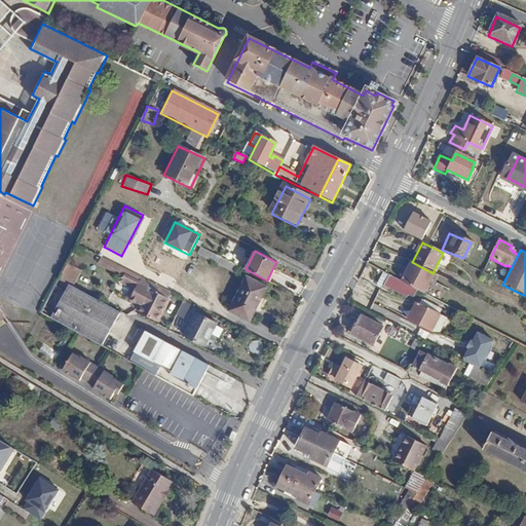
[(152,320),(166,293),(102,258),(97,264),(135,285),(126,301),(138,307),(136,310),(152,320)]
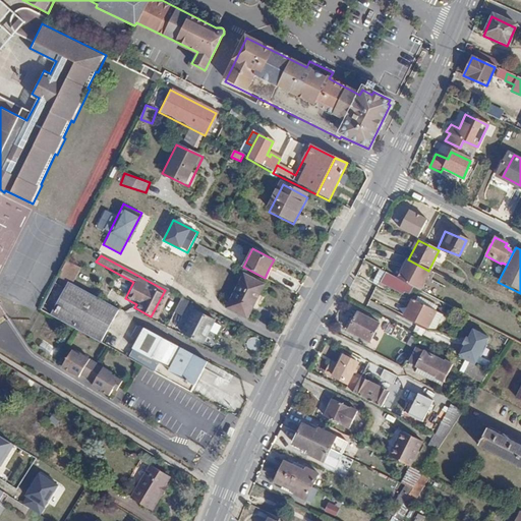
[(406,283),(380,270),(372,282),(379,285),(381,281),(398,290),(400,286),(404,288),(406,283)]
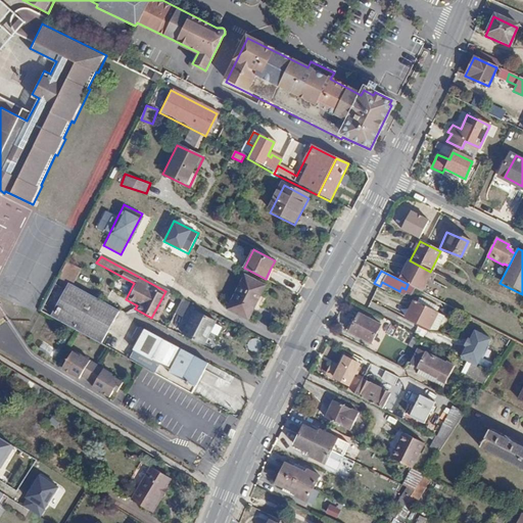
[(267,286),(246,276),(230,310),(250,320),(267,286)]
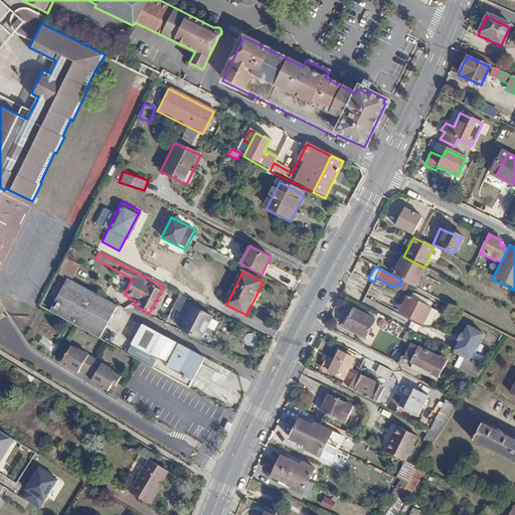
[(114,304),(64,278),(47,310),(96,336),(114,304)]
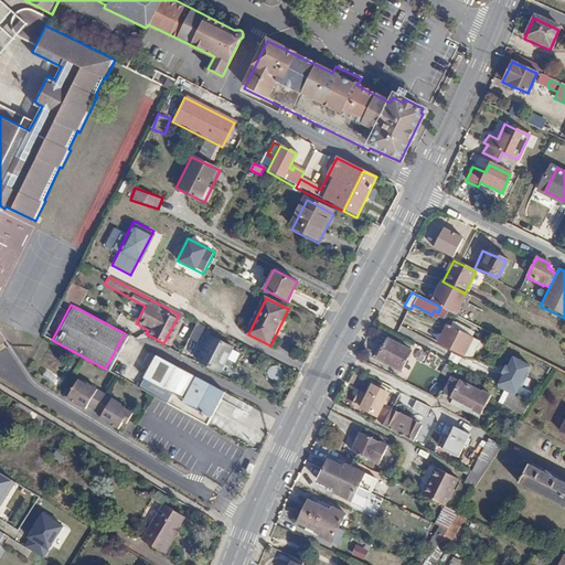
[(448,324),(445,323),(437,341),(461,354),(470,336),(467,333),(468,329),(450,320),(448,324)]
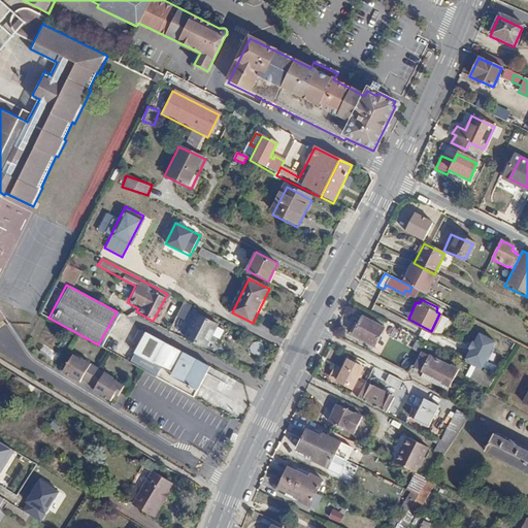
[(356,314),(347,332),(368,342),(377,325),(356,314)]
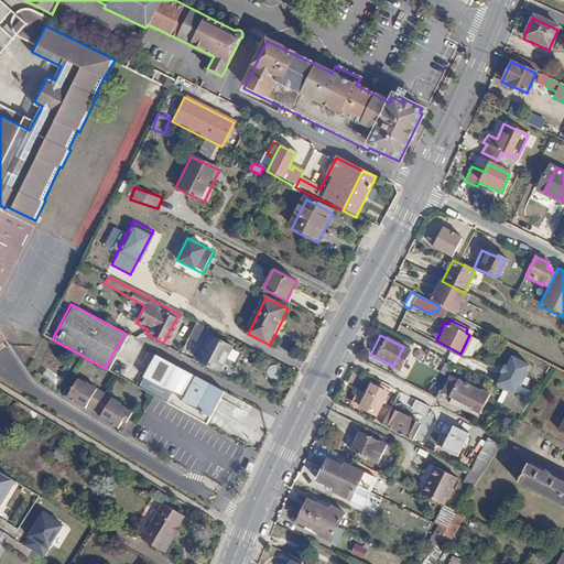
[(215,370),(227,347),(204,336),(193,360),(215,370)]
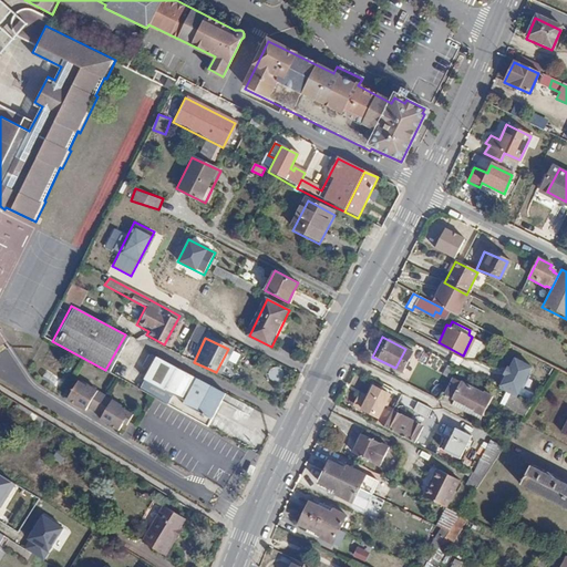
[(542,370),(492,344),(480,369),(517,388),(522,379),(535,384),(542,370)]
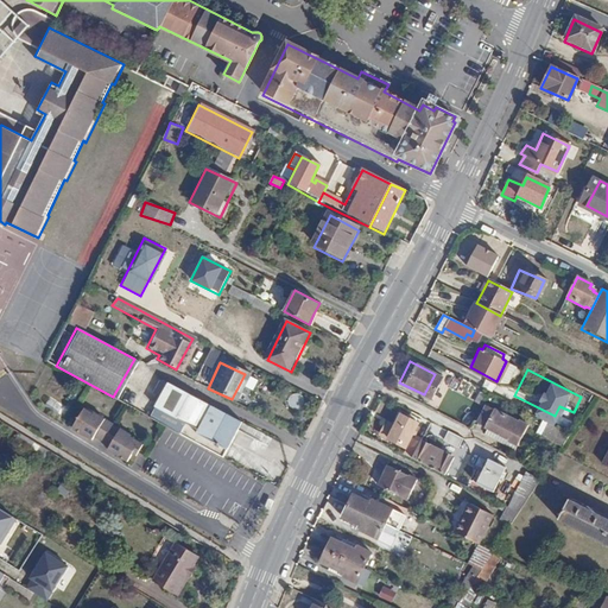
[(160,410),(154,420),(219,455),(228,438),(236,420),(160,379),(154,379),(149,390),(157,394),(151,405),(160,410)]
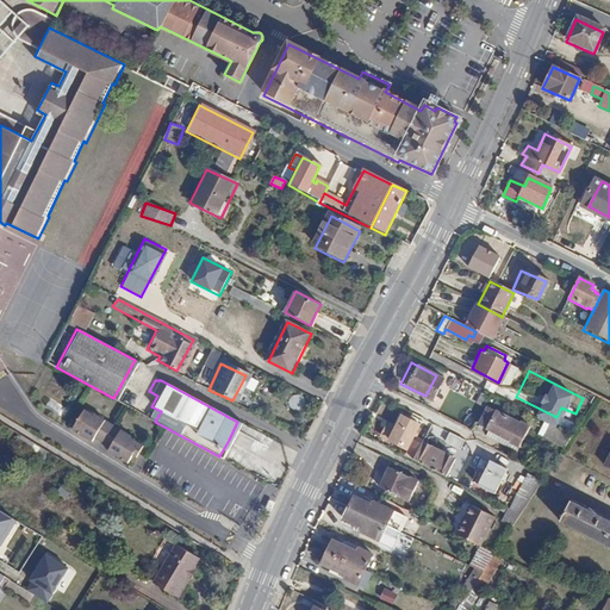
[(487,394),(481,392),(475,405),(483,408),(487,394)]
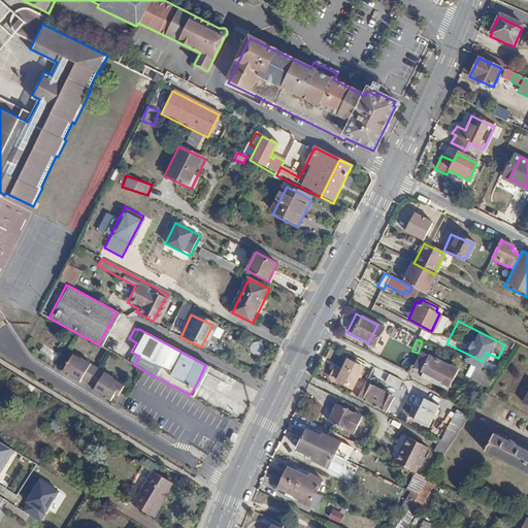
[(450,365),(423,352),(416,367),(424,371),(421,376),(448,391),(460,368),(451,363),(450,365)]
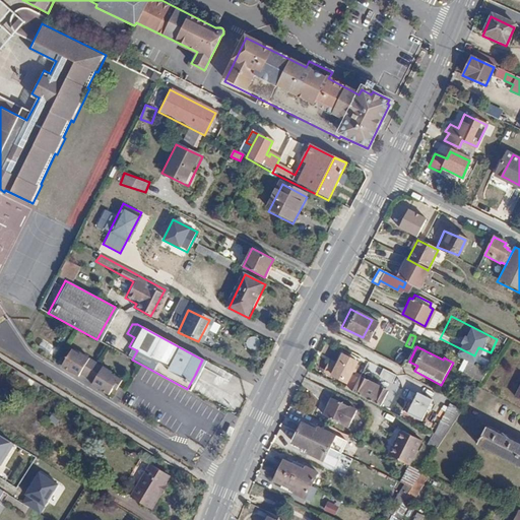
[(113,397),(117,389),(121,391),(126,381),(122,379),(123,377),(75,350),(64,370),(81,379),(83,376),(95,383),(94,386),(113,397)]
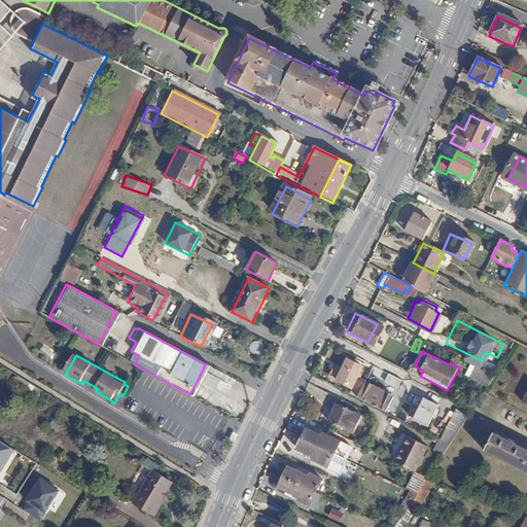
[(361,367),(347,360),(337,381),(351,387),(361,367)]
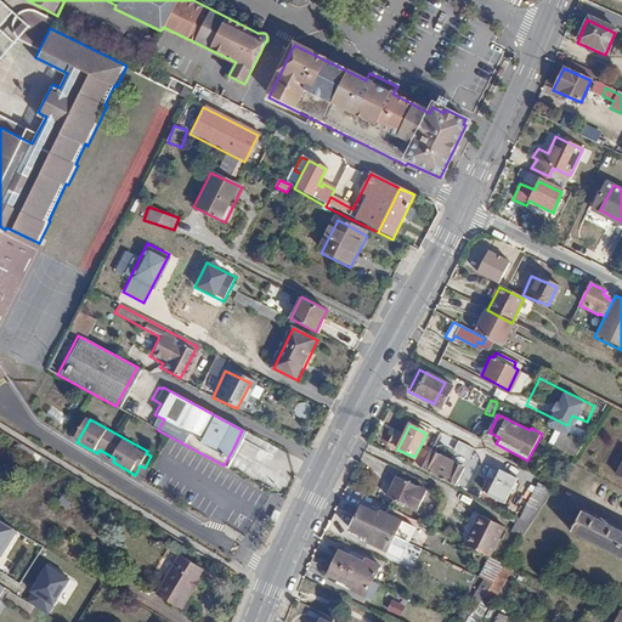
[(558,429),(550,440),(575,454),(582,444),(558,429)]
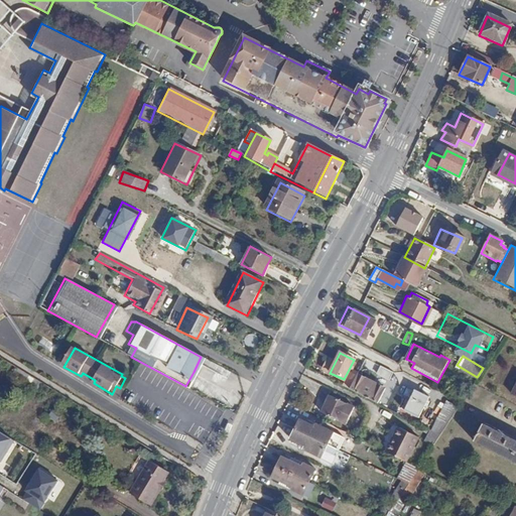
[(347,387),(352,389),(358,377),(353,374),(347,387)]
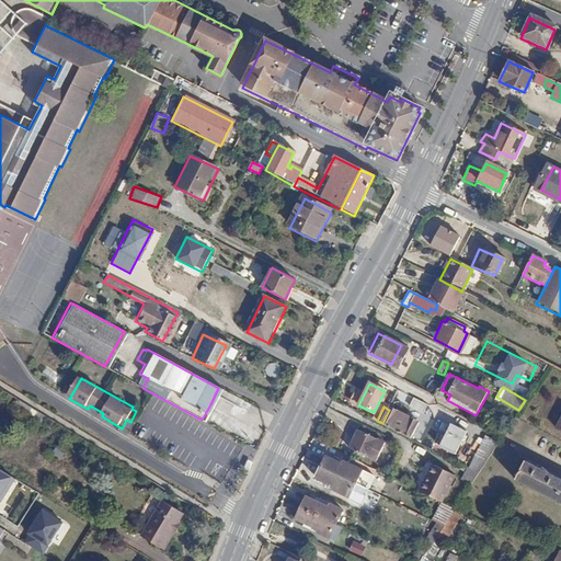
[(389,410),(382,423),(412,438),(420,423),(390,407),(389,410)]
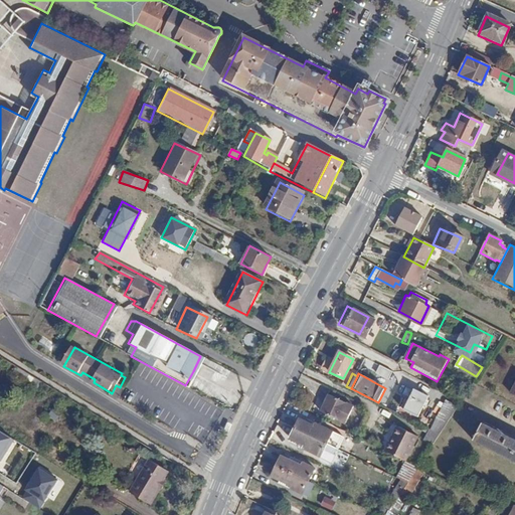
[(430,395),(415,388),(405,410),(418,417),(430,395)]
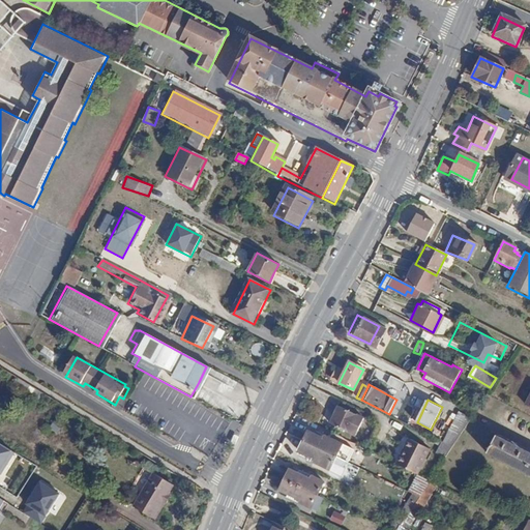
[(348,432),(356,414),(345,408),(335,427),(348,432)]
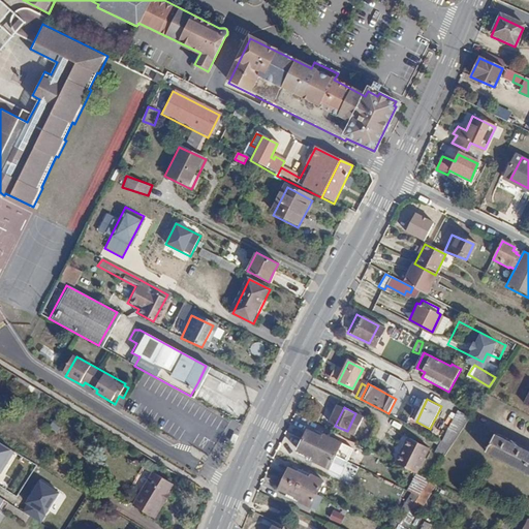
[(459,410),(456,416),(468,423),(471,416),(459,410)]
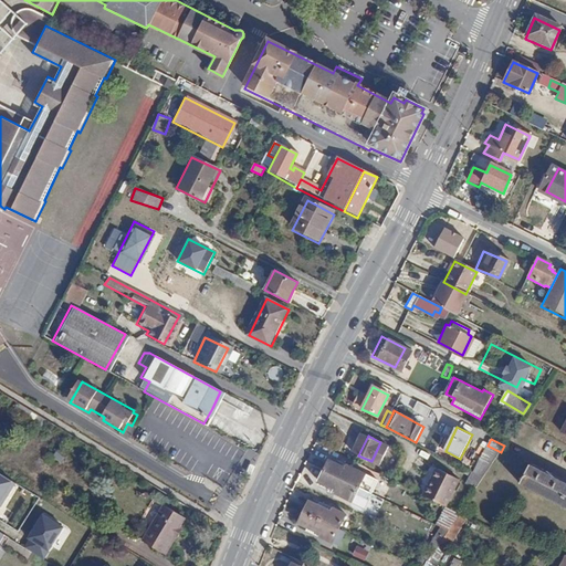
[(395,449),(380,442),(371,461),(385,469),(395,449)]
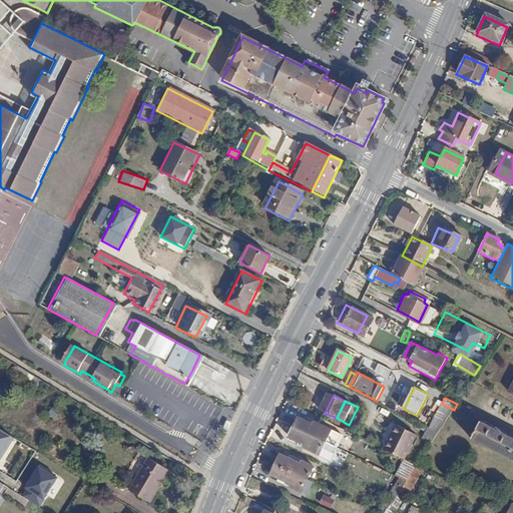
[(438,413),(430,428),(440,433),(449,418),(438,413)]
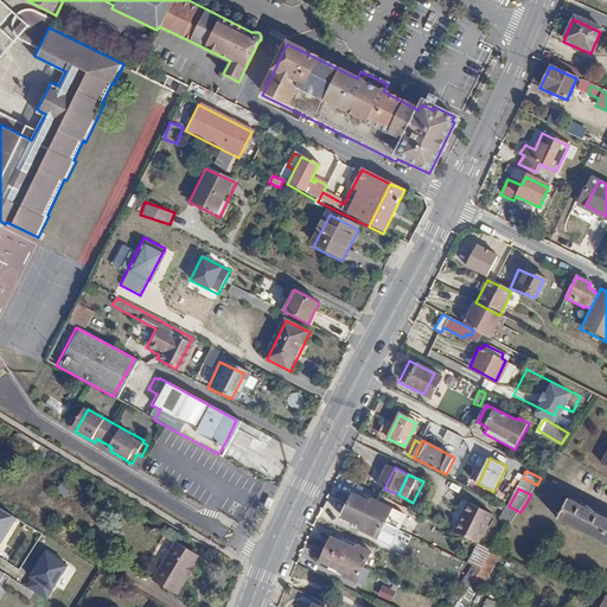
[(353,496),(347,506),(385,524),(393,509),(374,499),(371,504),(353,496)]
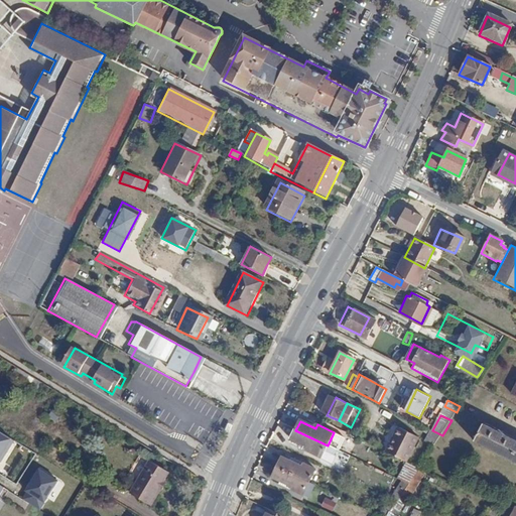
[(413,435),(392,425),(381,449),(402,460),(413,435)]
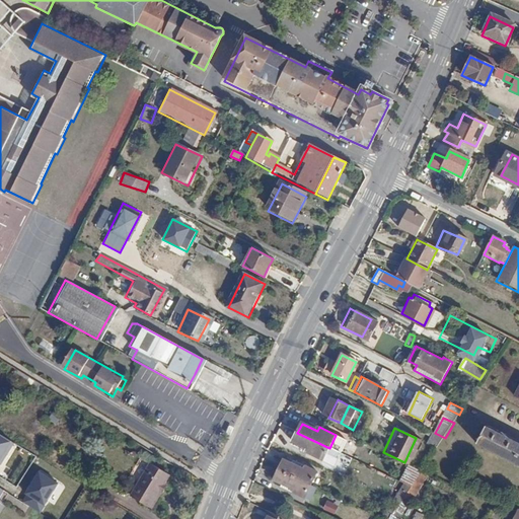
[(485,428),(475,445),(518,467),(518,446),(506,439),(501,434),(500,436),(485,428)]
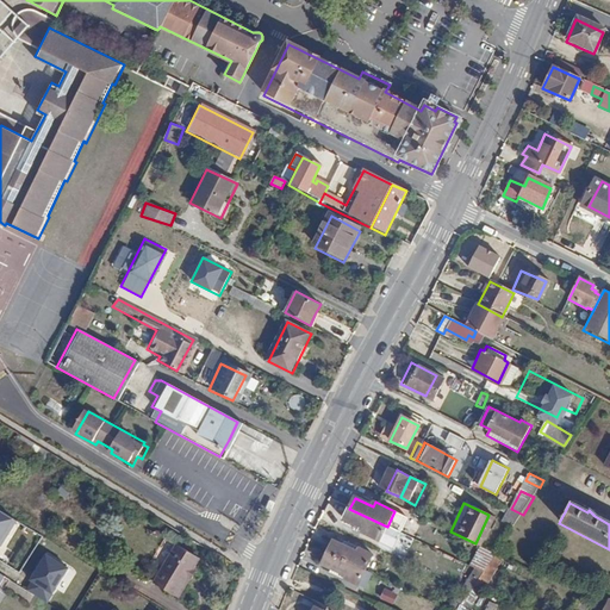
[(387,527),(349,509),(344,520),(363,529),(361,533),(380,542),(387,527)]
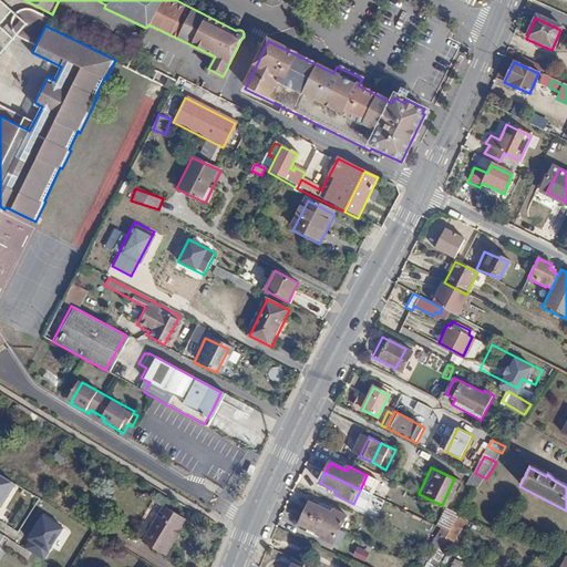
[(486,478),(475,473),(470,485),(478,491),(486,478)]
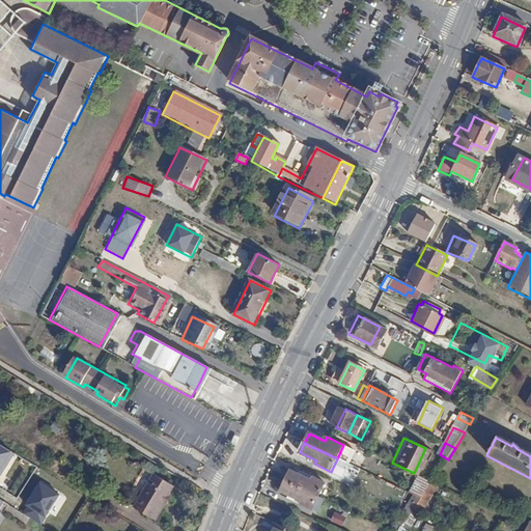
[(15,454),(0,444),(0,475),(0,476),(15,454)]
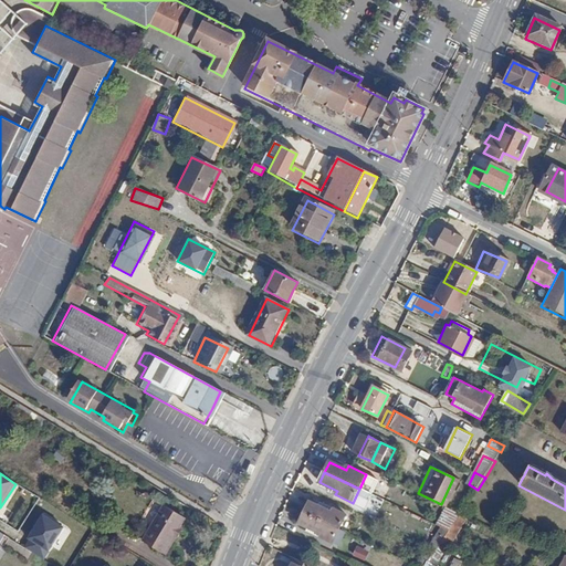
[(312,503),(306,515),(341,531),(347,516),(335,511),(334,513),(312,503)]
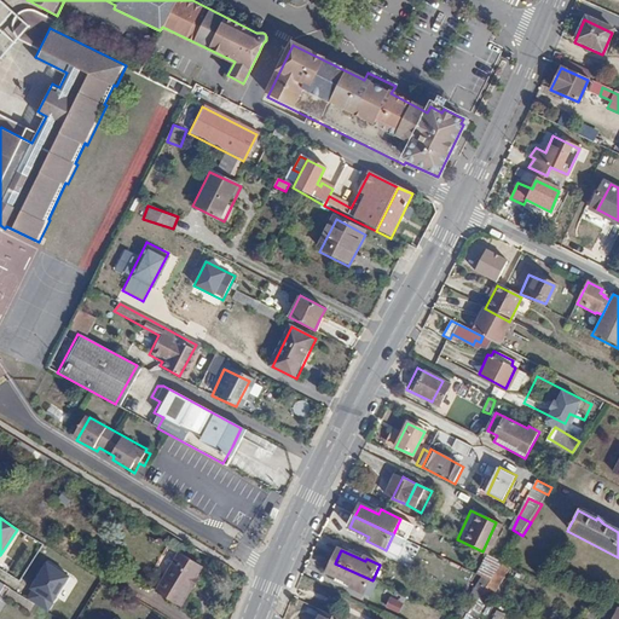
[(200,566),(178,551),(154,591),(178,607),(190,586),(187,585),(200,566)]
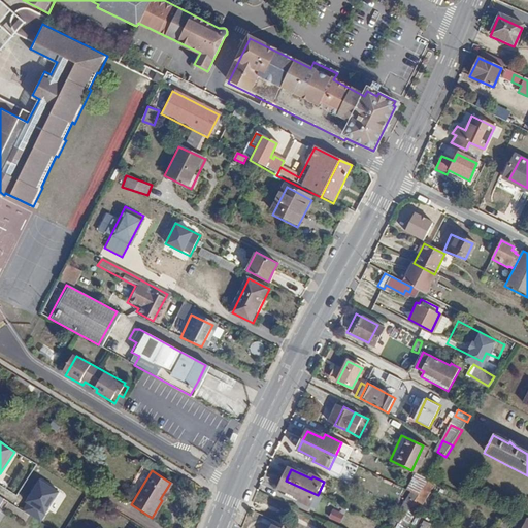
[(415,474),(407,488),(416,492),(415,495),(424,501),(433,485),(415,474)]
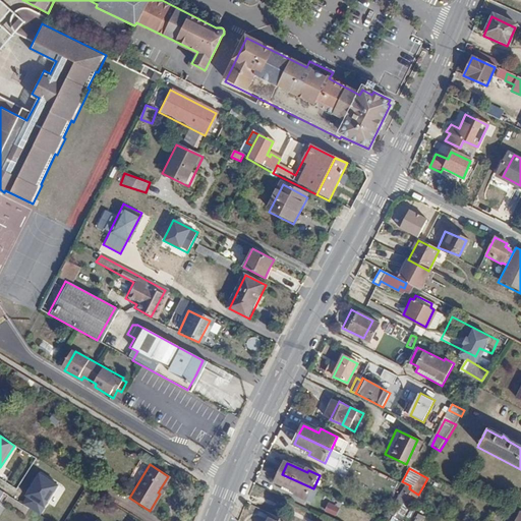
[(62,487),(40,473),(20,502),(43,516),(62,487)]
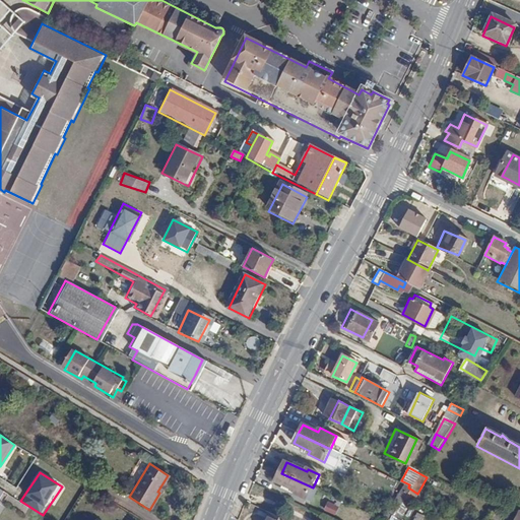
[(313,488),(281,473),(276,484),(297,494),(295,496),(307,502),(313,488)]
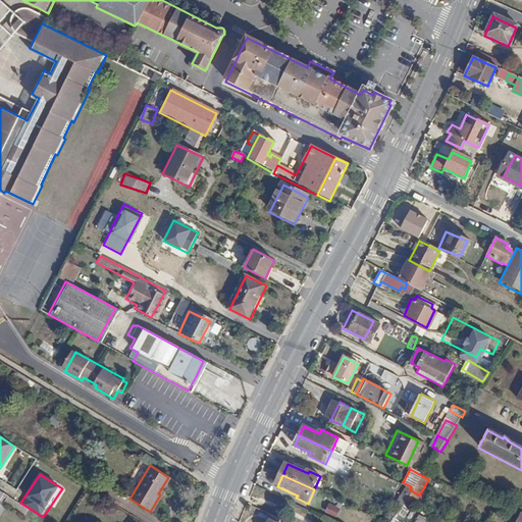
[(328,504),(325,514),(337,517),(341,508),(328,504)]
